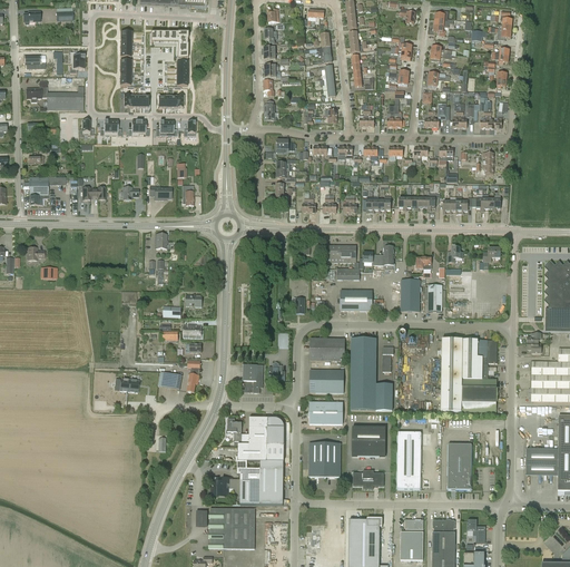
[(273,11),(267,12),(268,21),(278,20),(277,8),(273,8),(273,11)]
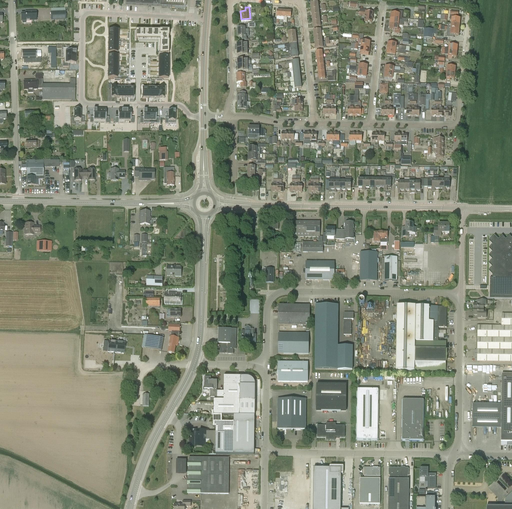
[(360,8),(359,13),(361,13),(362,12),(365,13),(364,19),(372,20),(373,10),(365,9),(360,8)]
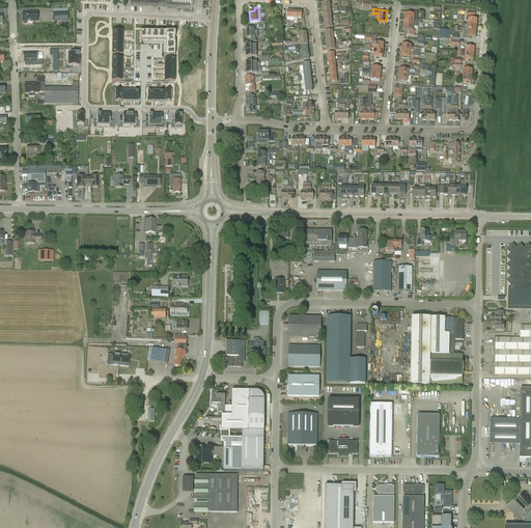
[(406,11),(406,17),(414,18),(417,18),(417,17),(418,9),(411,8),(410,11),(406,11)]
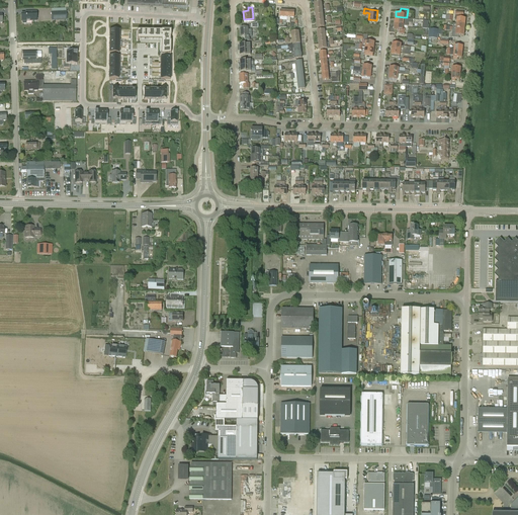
[(29,11),(21,11),(21,18),(22,18),(22,19),(23,20),(25,20),(26,19),(26,18),(36,18),(36,10),(33,10),(33,9),(29,9),(29,11)]
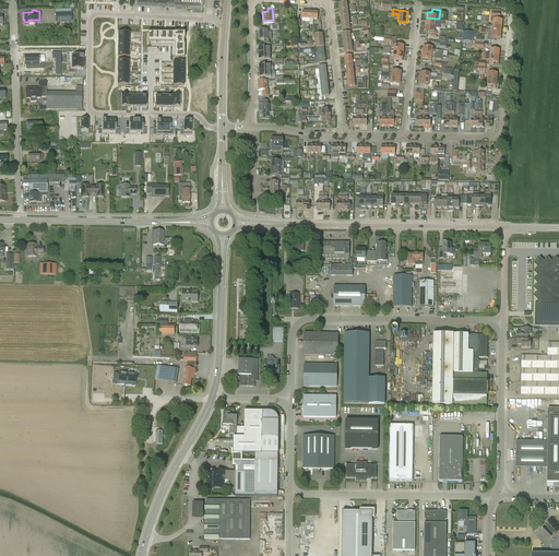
[(71,10),(56,10),(56,19),(72,19),(72,10),(71,10)]
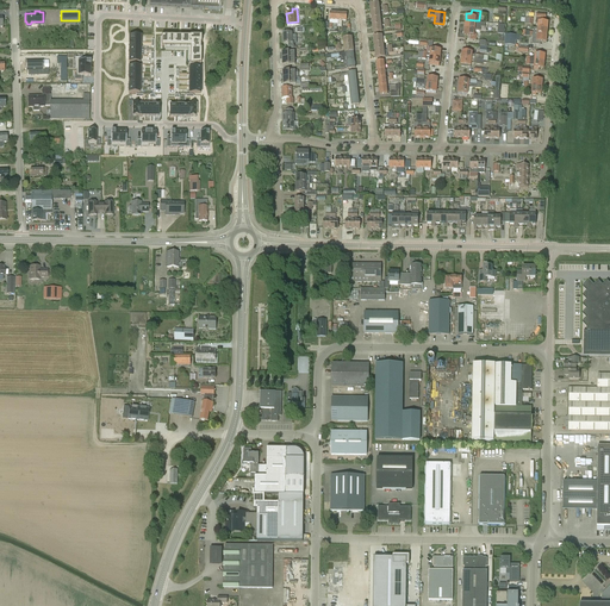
[(536,11),(536,20),(539,20),(537,25),(547,26),(548,19),(543,19),(543,16),(546,16),(546,11),(536,11)]
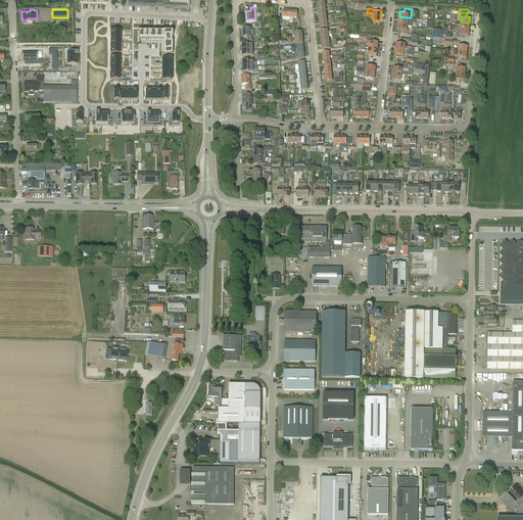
[(398,22),(397,28),(403,29),(403,31),(408,31),(408,27),(407,27),(407,22),(398,22)]
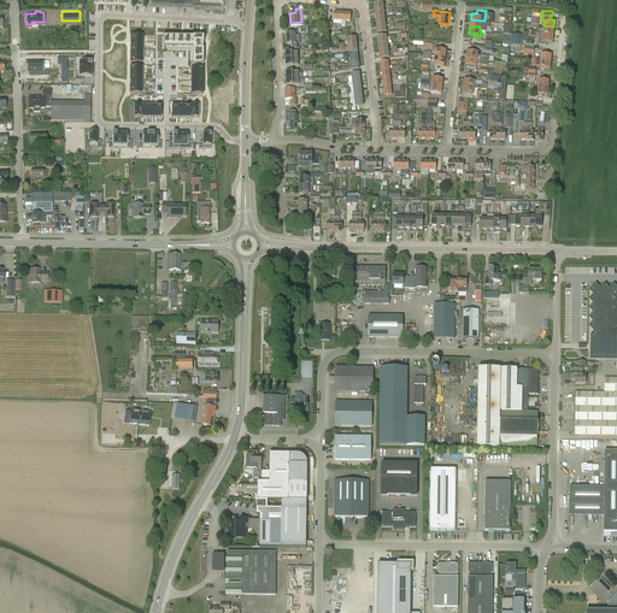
[(287,35),(286,35),(286,41),(292,41),(292,45),(298,45),(297,40),(300,40),(299,33),(295,33),(295,30),(287,30),(287,35)]
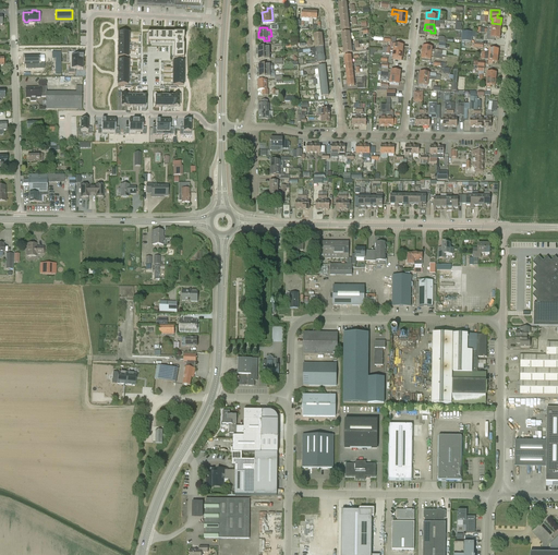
[(149,28),(149,39),(176,39),(176,55),(185,55),(186,28),(176,28),(149,28)]
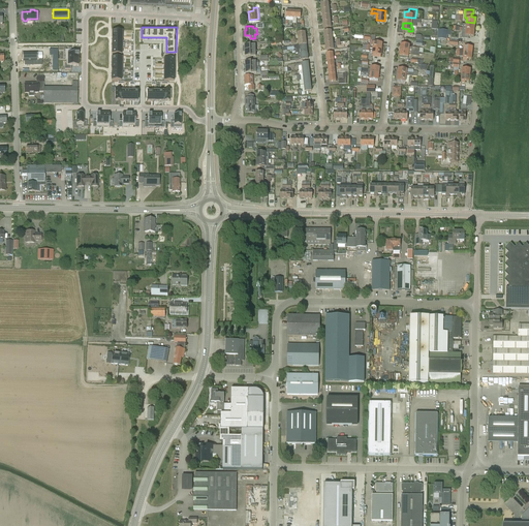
[(438,27),(438,36),(446,37),(447,28),(438,27)]
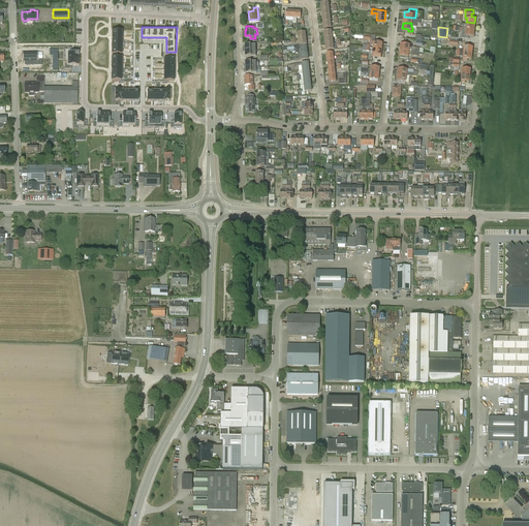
[(462,28),(461,35),(468,36),(468,33),(473,34),(474,28),(462,27),(462,28)]
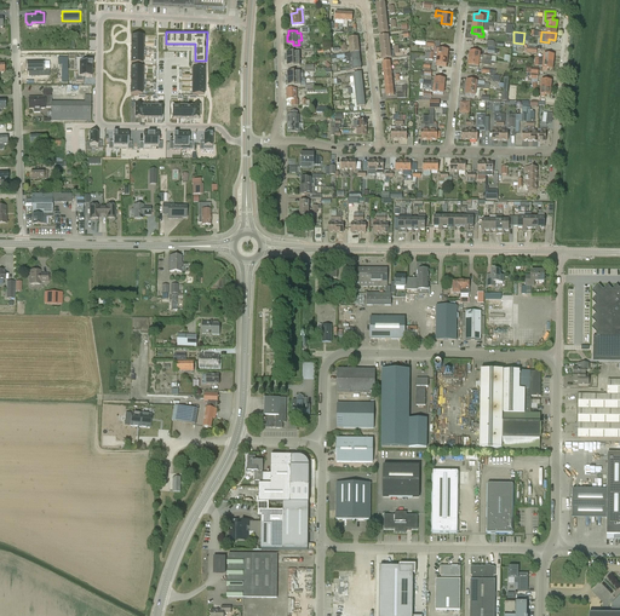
[(470,46),(469,56),(478,57),(484,58),(491,58),(492,58),(492,53),(483,52),(480,52),(480,47),(470,46)]
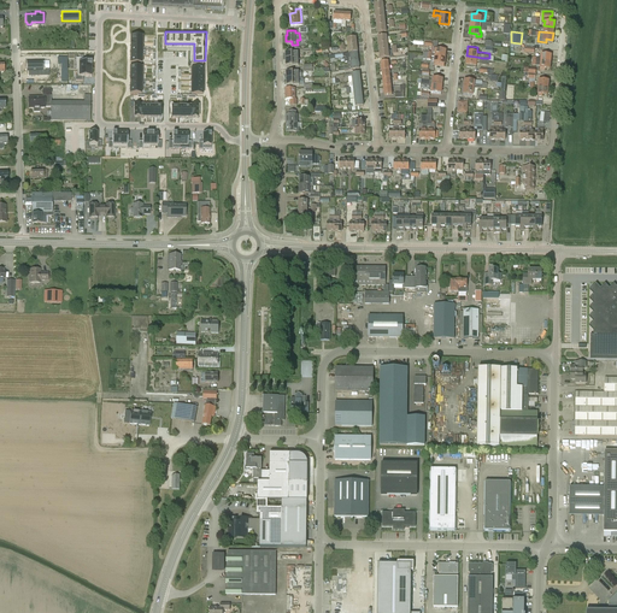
[(348,51),(342,51),(344,54),(345,53),(346,59),(347,59),(348,59),(358,58),(357,49),(350,51),(348,51)]
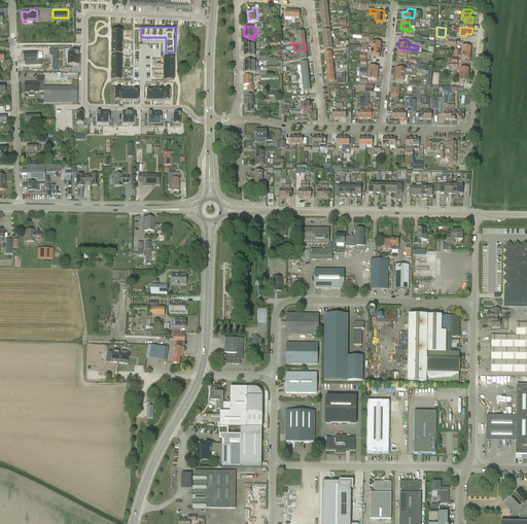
[(65,47),(65,50),(65,57),(66,57),(78,57),(78,50),(71,50),(71,47),(68,47),(65,47)]
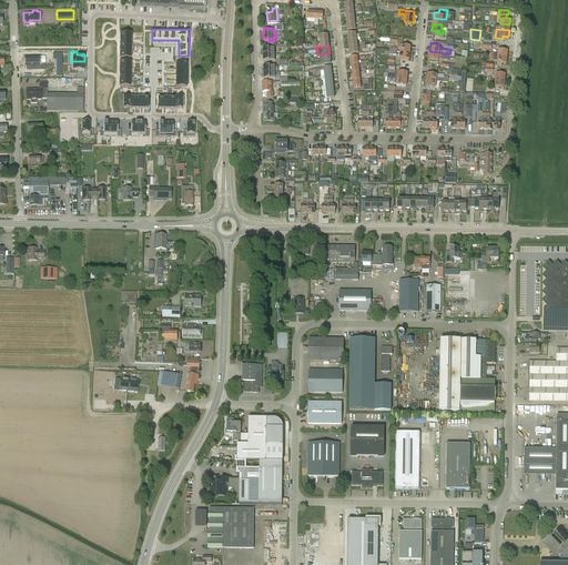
[(321,54),(320,54),(321,59),(321,62),(331,61),(330,53),(321,54)]
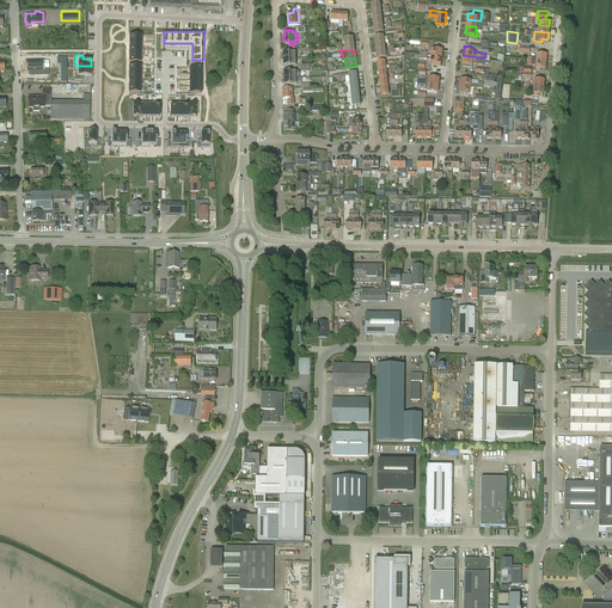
[(528,57),(527,61),(536,62),(536,66),(540,67),(540,66),(545,66),(546,59),(528,57)]
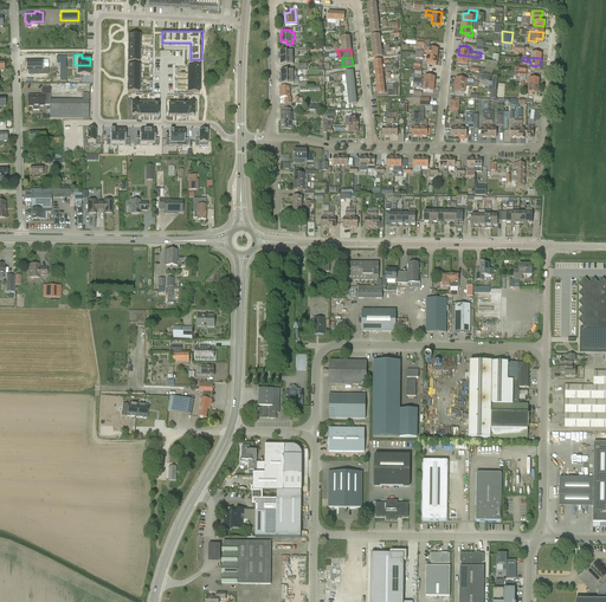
[(47,58),(26,58),(26,68),(47,66),(47,58)]
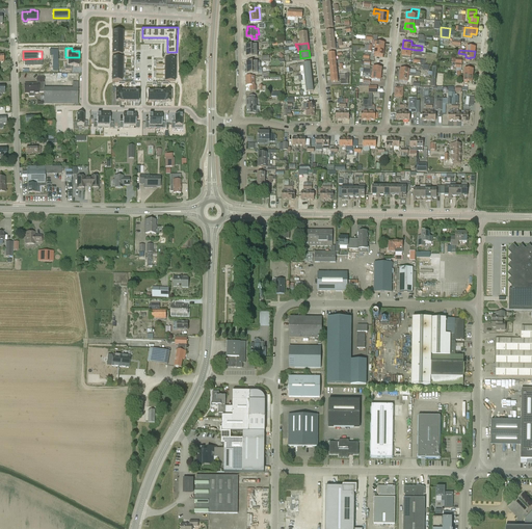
[(65,63),(65,67),(72,67),(72,63),(79,63),(79,57),(67,57),(67,63),(65,63)]
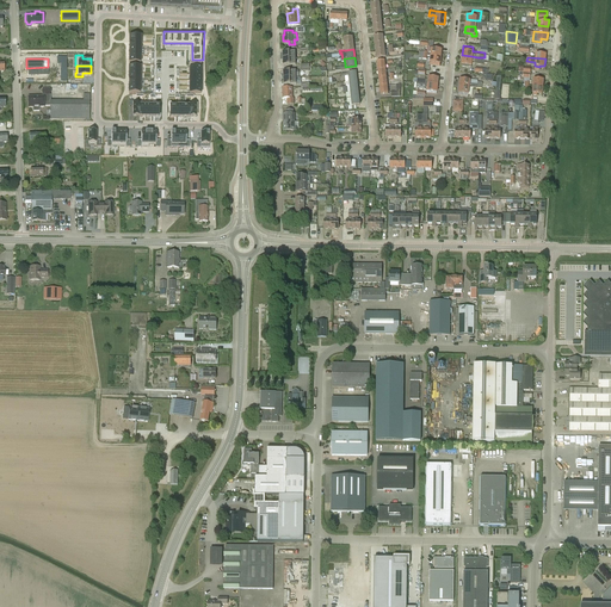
[(461,75),(460,84),(470,85),(473,85),(482,86),(482,80),(477,79),(477,81),(469,80),(470,76),(461,75)]
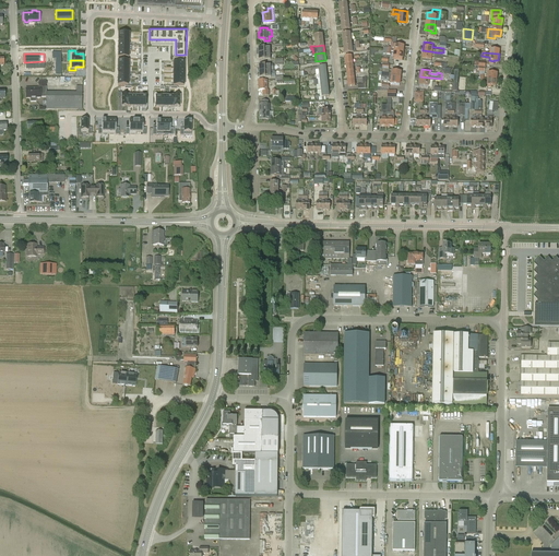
[(381,73),(381,78),(389,79),(391,81),(391,82),(400,83),(401,75),(381,73)]
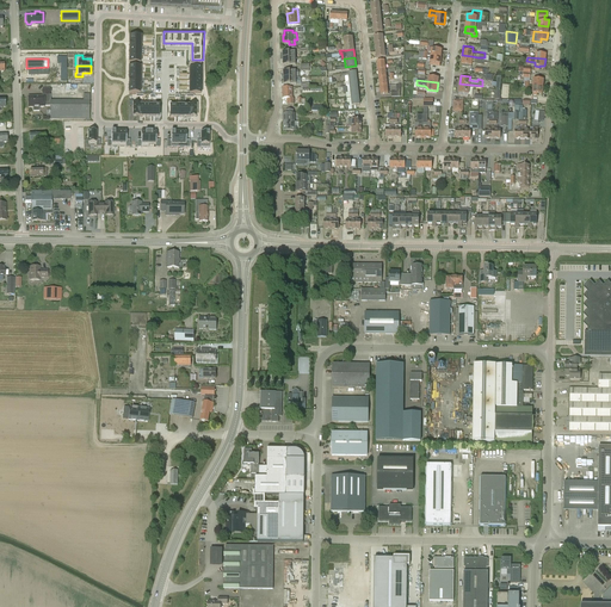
[(292,85),(282,85),(283,95),(287,95),(288,101),(294,101),(294,95),(292,95),(292,85)]
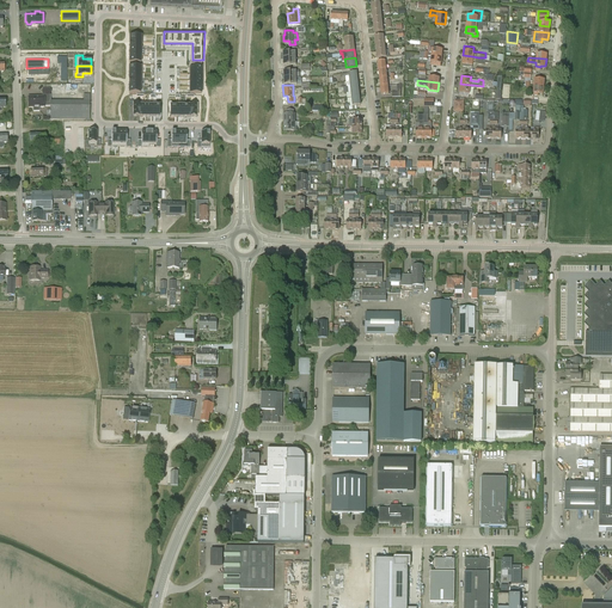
[(43,93),(28,94),(29,104),(32,104),(34,109),(40,109),(40,104),(44,104),(50,103),(50,98),(50,96),(50,86),(42,87),(42,92),(43,92),(43,93)]
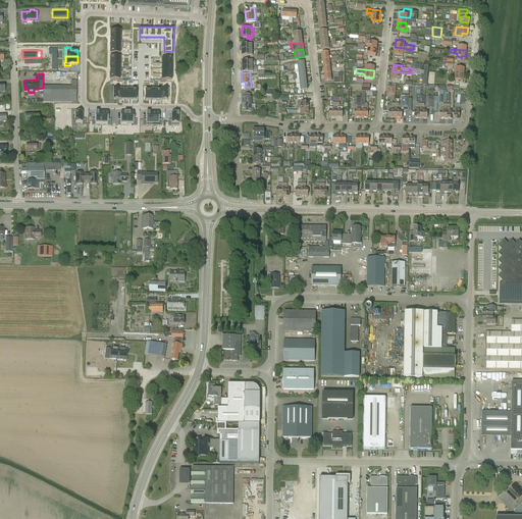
[(43,88),(43,99),(51,99),(76,99),(76,78),(71,78),(71,84),(43,84),(43,88)]
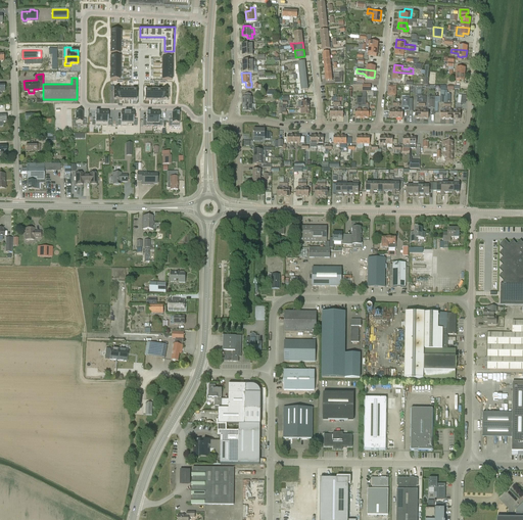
[(244,95),(242,95),(242,102),(252,102),(251,95),(250,92),(244,92),(244,95)]
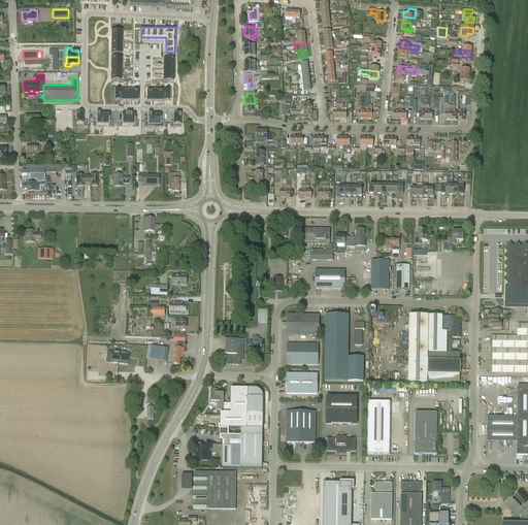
[(76,110),(75,120),(83,120),(83,124),(86,124),(86,118),(83,118),(83,110),(76,110)]
